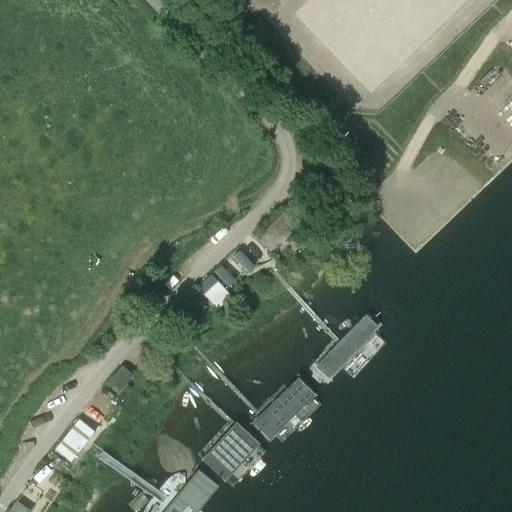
[(314,0),(303,11),(366,77),(446,0),(314,0)]
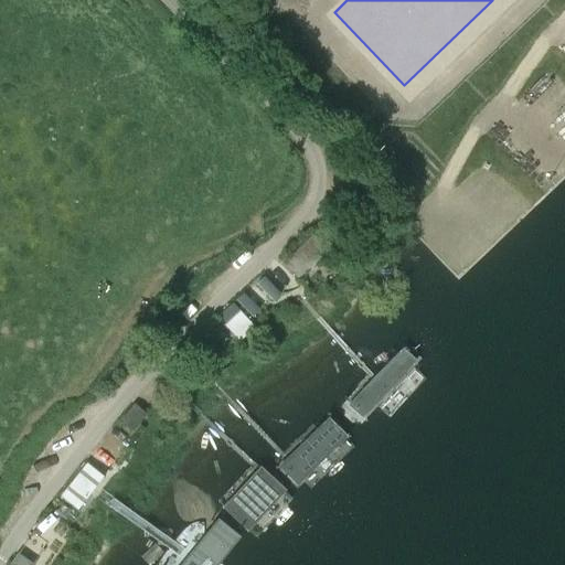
[(297,279),(329,249),(313,234),(283,264),(297,279)]
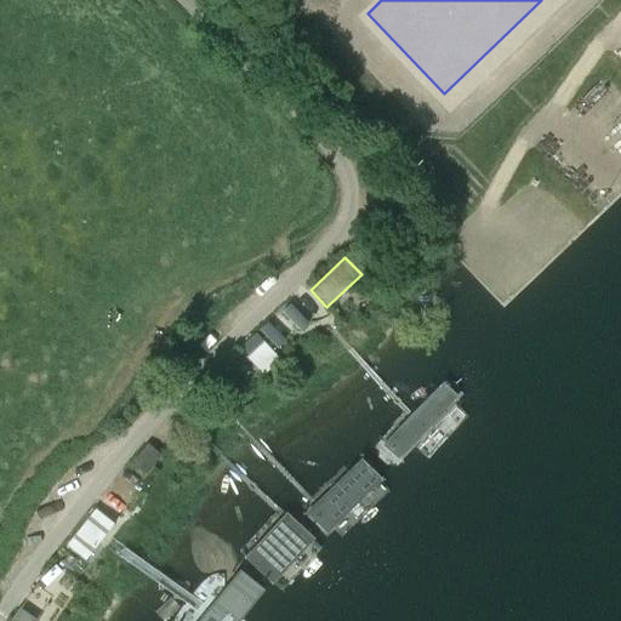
[(263,342),(245,358),(262,376),(280,359),(263,342)]
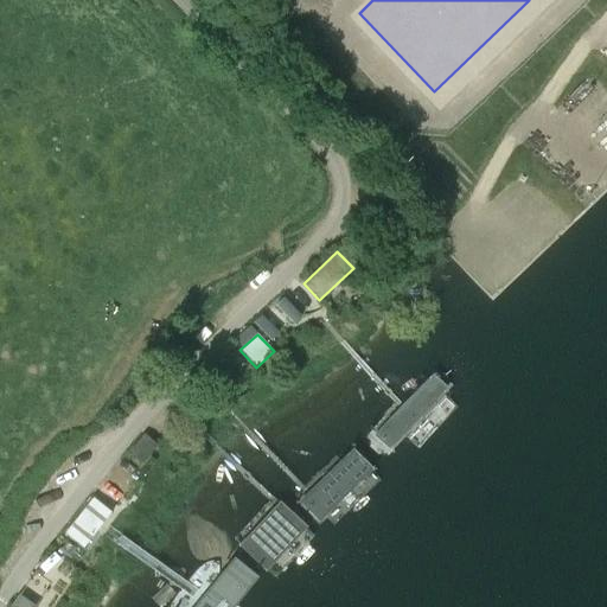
[(432,379),(358,441),(376,461),(448,400),(432,379)]
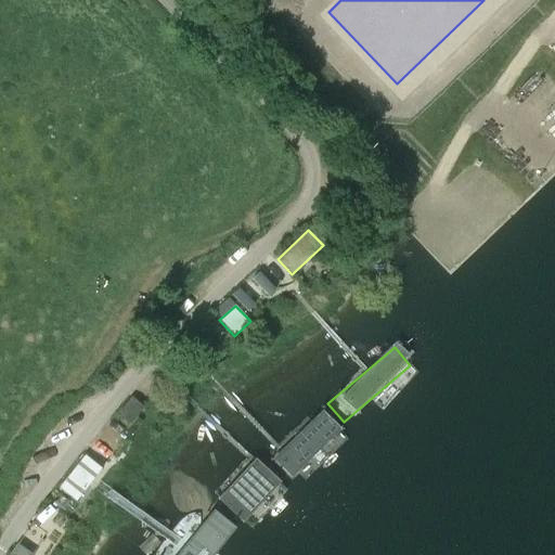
[(131,397),(117,415),(130,425),(144,408),(131,397)]
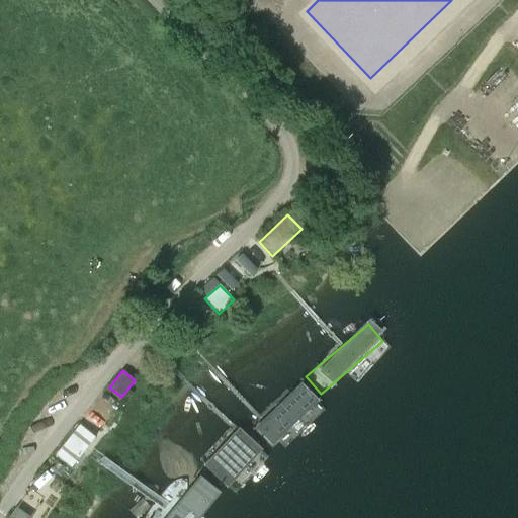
[(256,444),(305,401),(283,378),(236,422),(256,444)]
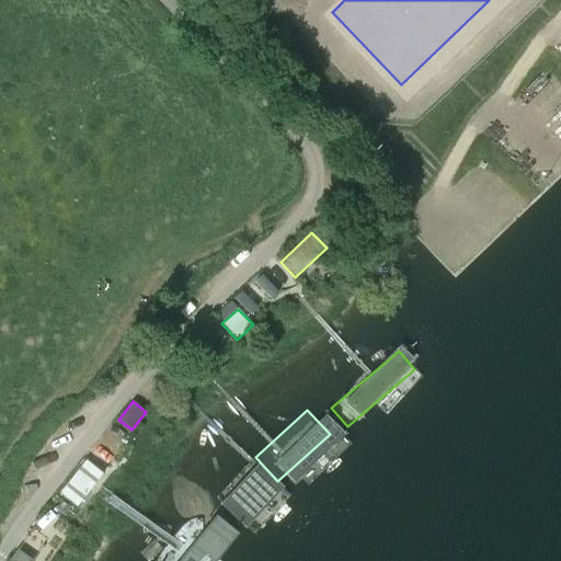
[(87,460),(60,493),(78,506),(103,473),(87,460)]
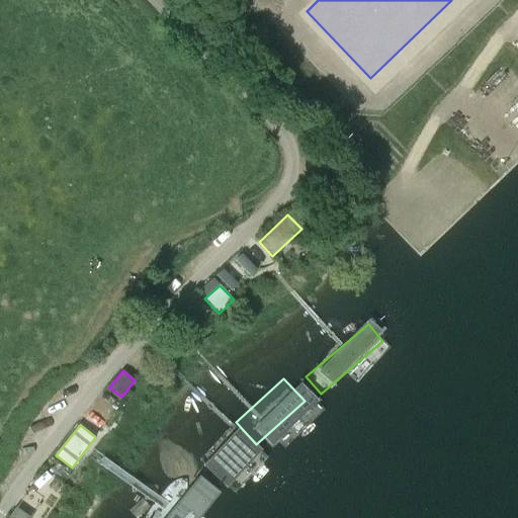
[(226,425),(189,466),(217,491),(253,449),(226,425)]
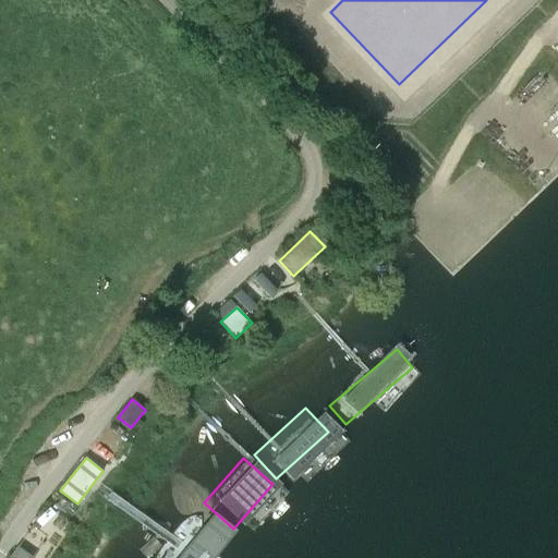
[(208,517),(178,557),(210,557),(229,532),(208,517)]
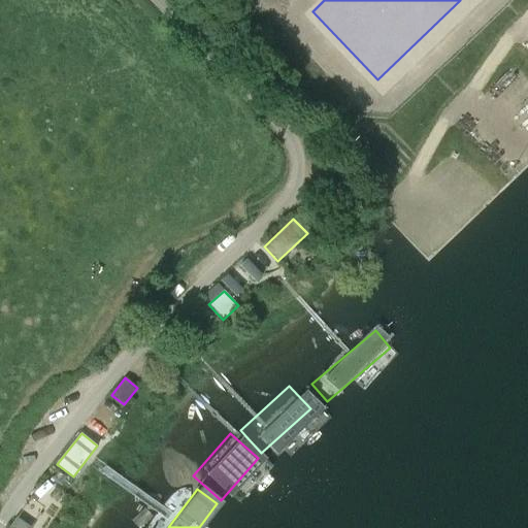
[(29,527),(17,519),(9,527),(29,527)]
